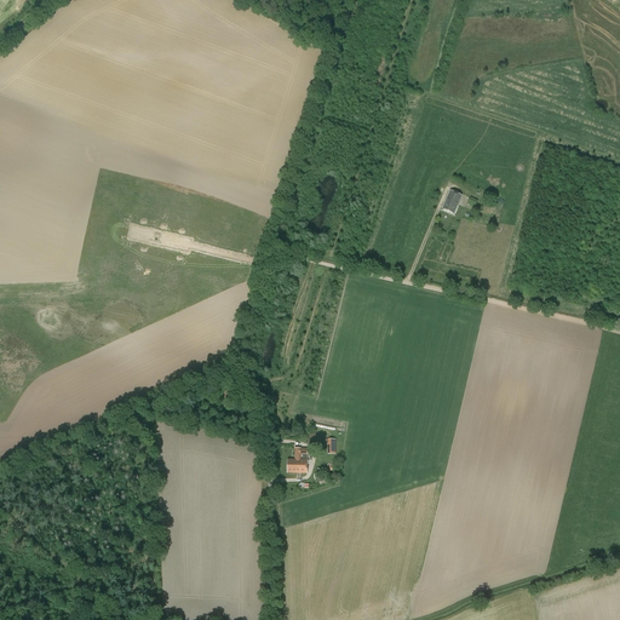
[(465,197),(451,191),(442,210),(454,214),(459,204),(463,205),(465,197)]
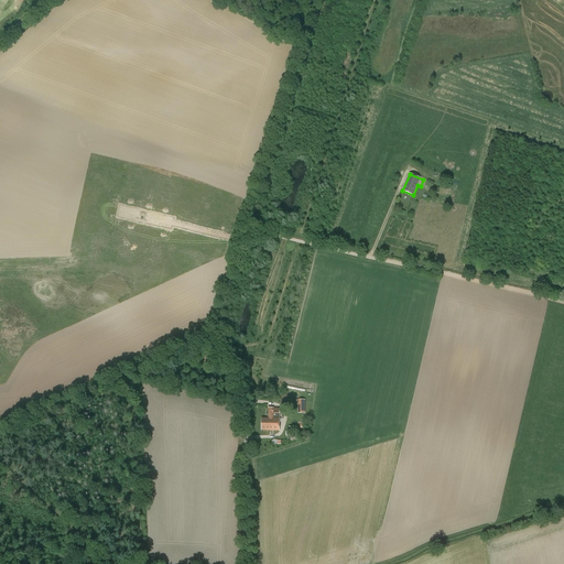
[(432,188),(434,183),(427,180),(424,190),(427,191),(429,187),(432,188)]
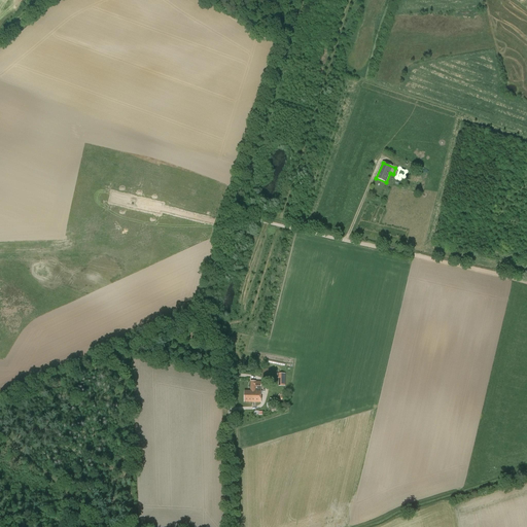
[(424,185),(426,179),(415,175),(413,181),(424,185)]
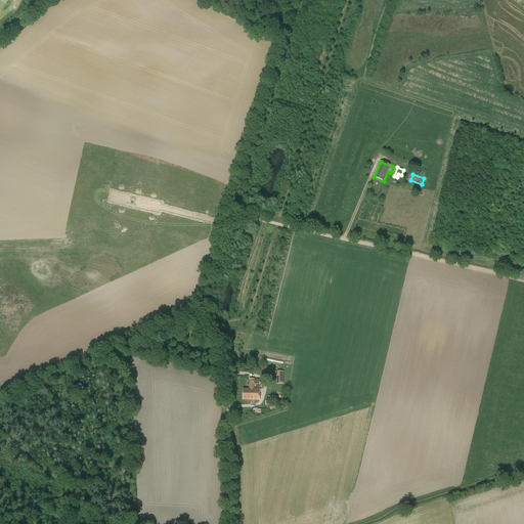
[(260,376),(273,376),(273,367),(260,366),(260,376)]
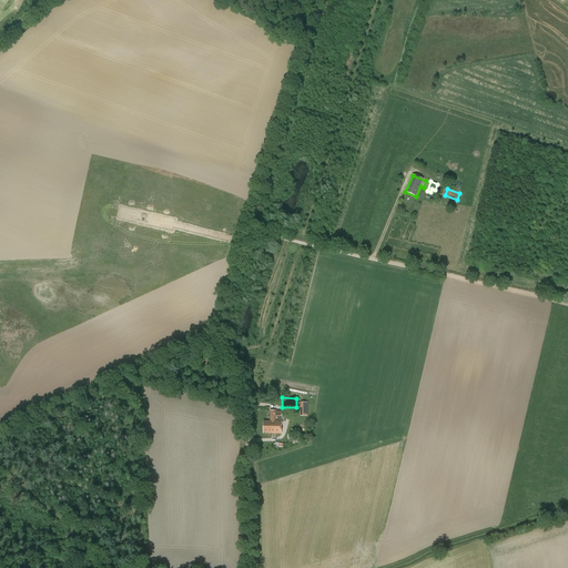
[(281,434),(282,412),(270,411),(270,422),(263,422),(263,434),(281,434)]
